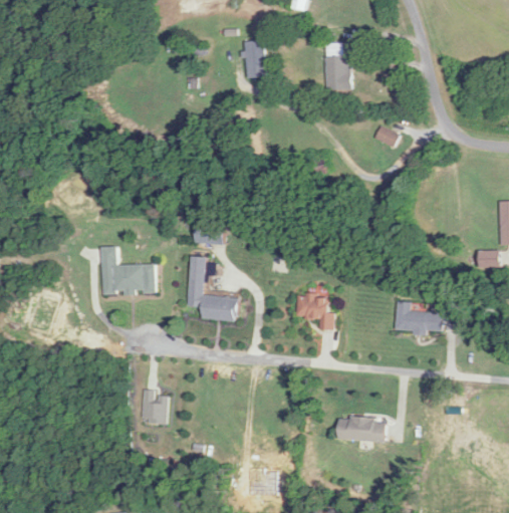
[(304,10),(305,0),(288,0),(288,8),(304,10)]
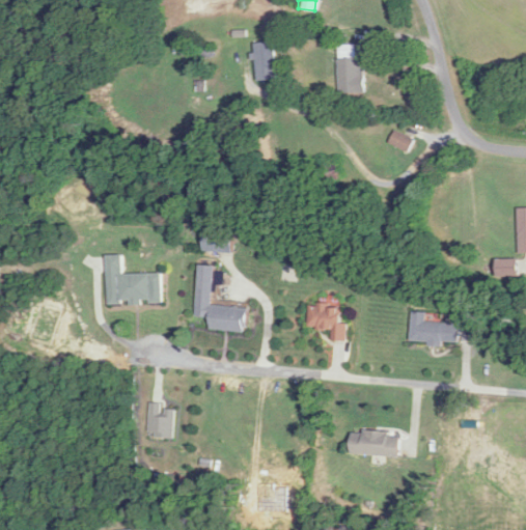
[(306,18),(280,16),(279,23),(306,26),(306,18)]
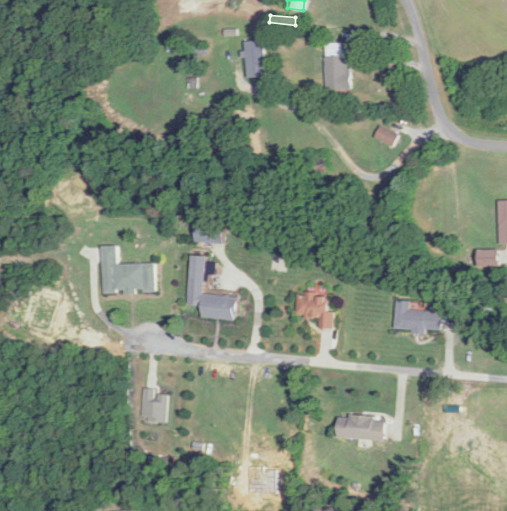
[(243,77),(262,77),(262,40),(243,40),(243,77)]
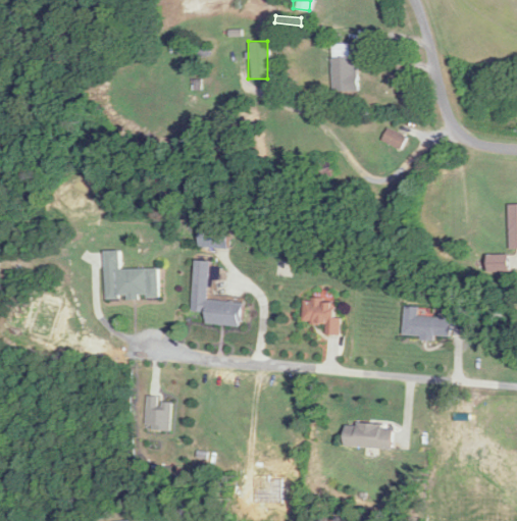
[(355,64),(349,64),(349,44),(329,44),(329,91),(355,91),(355,64)]
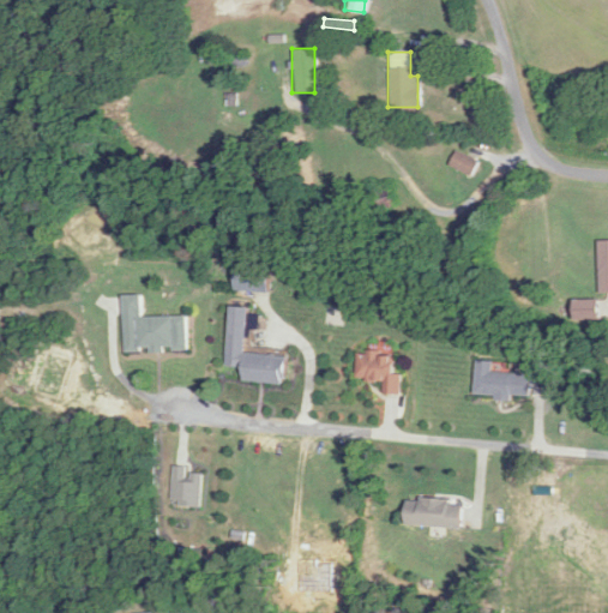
[(446,166),(469,175),(476,161),(453,150),(446,166)]
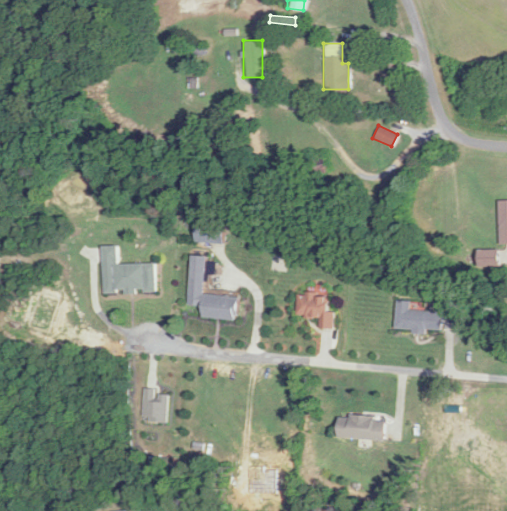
[(306,164),(312,175),(323,169),(317,158),(306,164)]
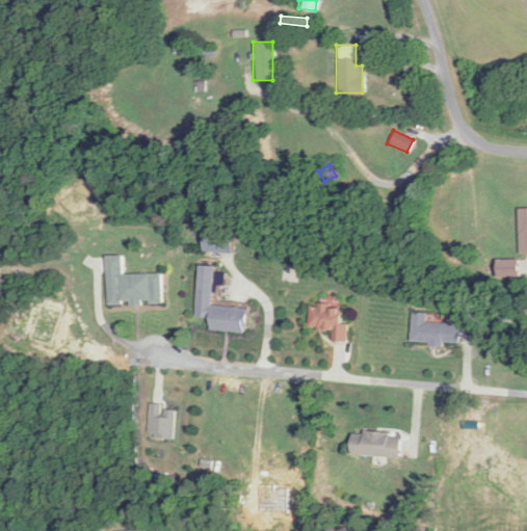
[(526,207),(516,208),(516,254),(526,253),(526,207)]
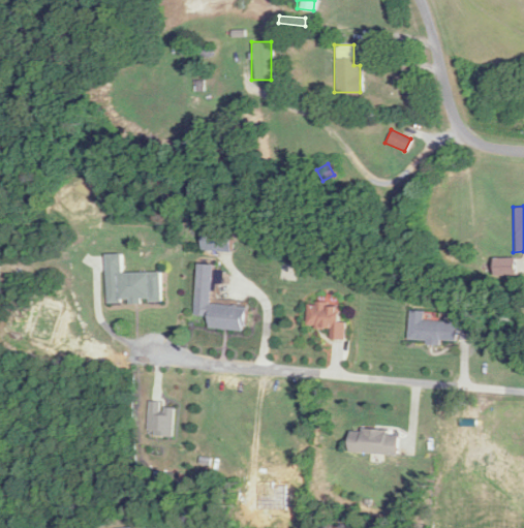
[(229,233),(201,231),(199,250),(229,250),(229,233)]
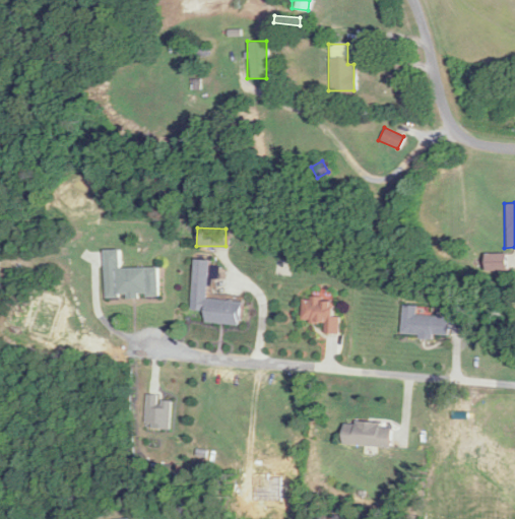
[(118,267),(118,249),(102,249),(103,298),(155,298),(155,267),(118,267)]
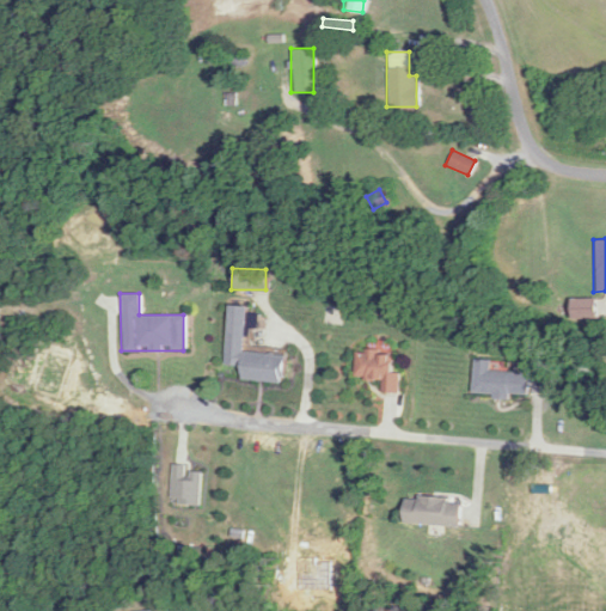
[(245,306),(227,305),(222,365),(239,366),(238,379),(281,383),(283,354),(243,352),(245,306)]
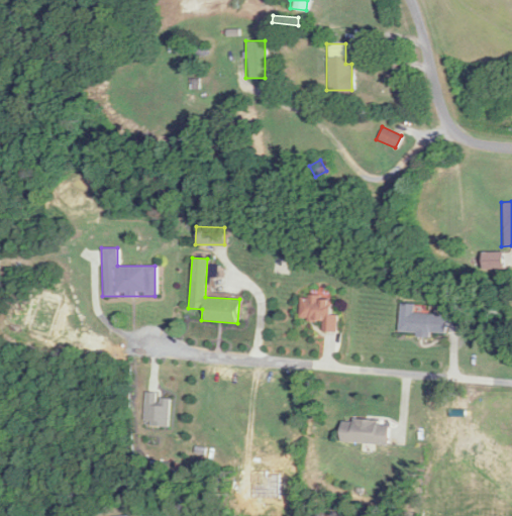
[(298,295),(298,320),(320,320),(320,331),(334,331),(335,314),(330,314),(330,296),(298,295)]
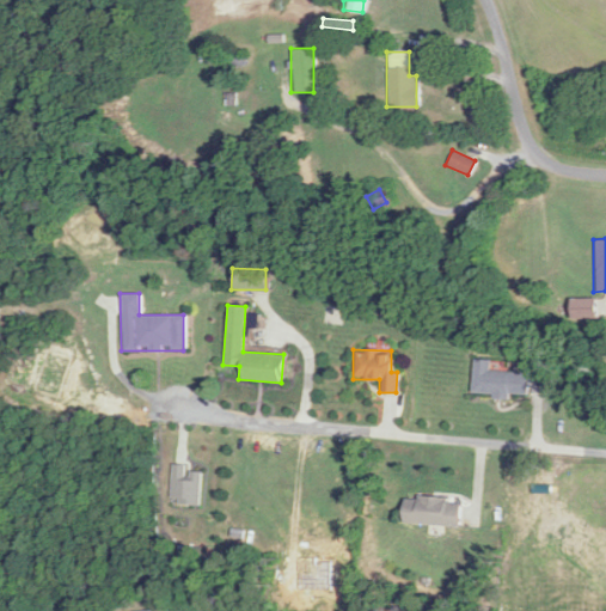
[(487,360),(471,359),(470,393),(524,396),(525,372),(485,371),(487,360)]
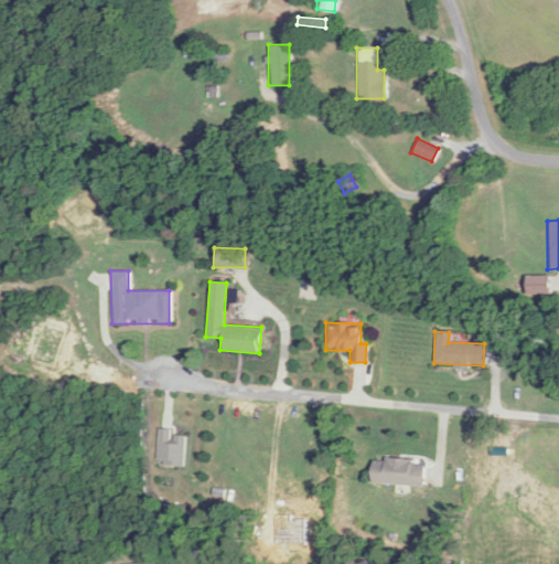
[(369,483),(421,486),(423,461),(371,458),(369,483)]
